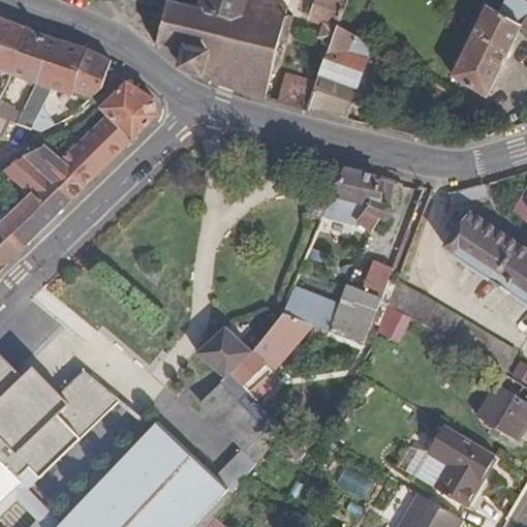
[(286,6),(264,0),(242,0),(237,14),(197,5),(176,0),(165,0),(165,2),(156,39),(183,48),(179,64),(262,96),(286,6)]
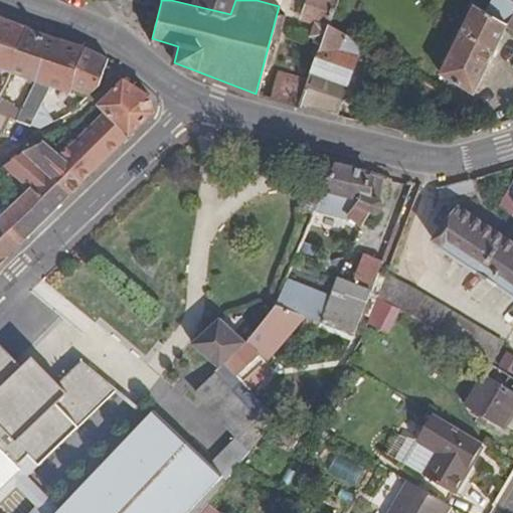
[(230,14),(235,0),(193,0),(192,5),(230,14)]
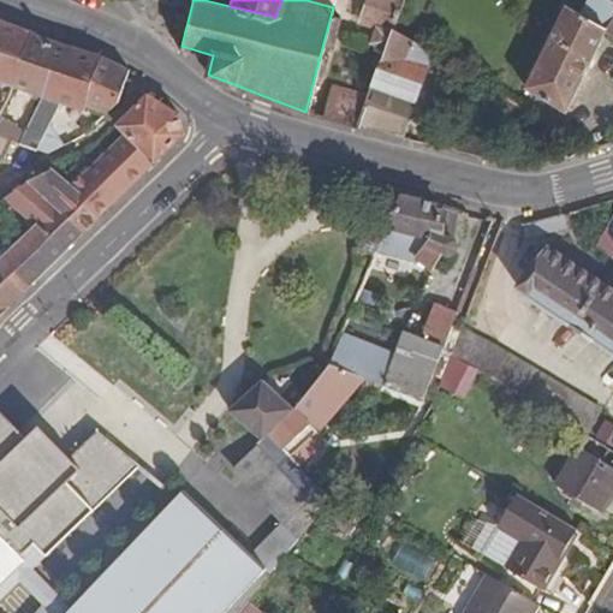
[(384,52),(392,30),(402,0),(364,0),(357,22),(373,29),(369,41),(384,52)]
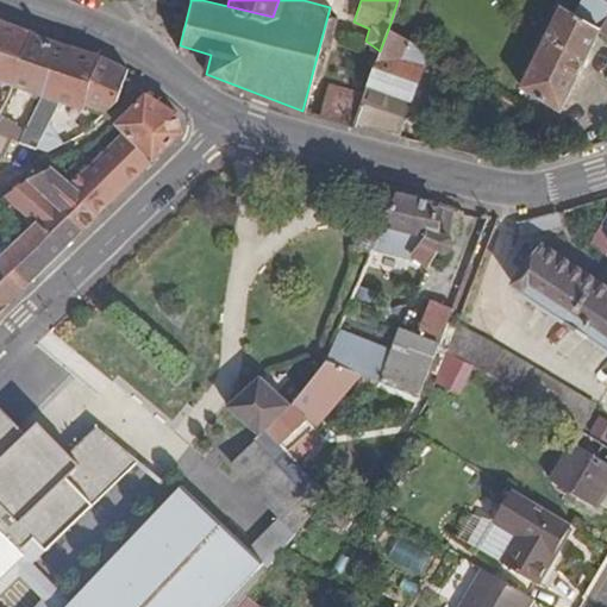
[(556,108),(601,31),(563,7),(518,86),(556,108)]
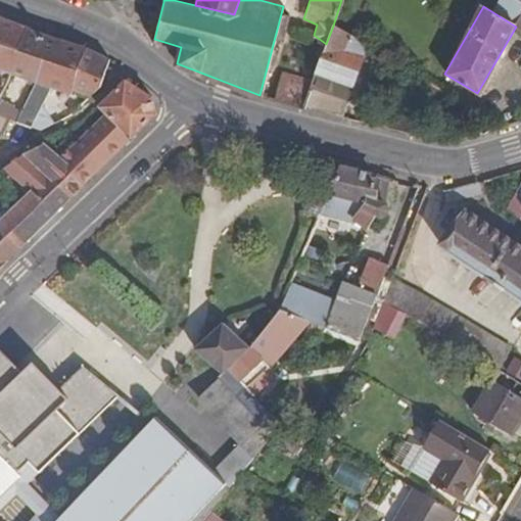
[(0,70),(9,75),(25,28),(0,18),(0,70)]
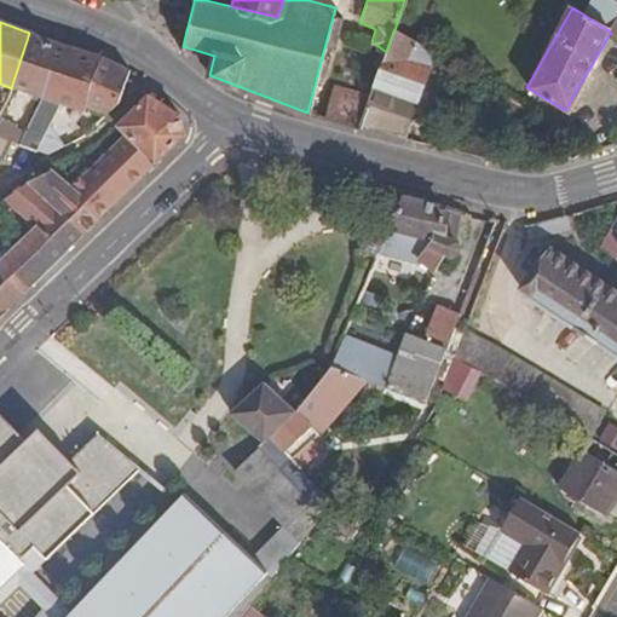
[(395,30),(386,52),(372,90),(357,127),(404,137),(433,53),(395,30)]
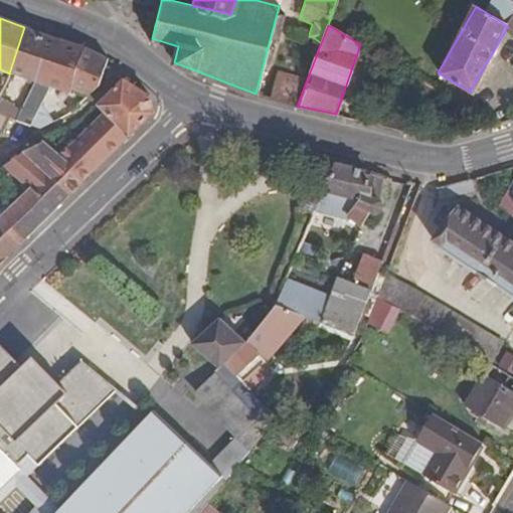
[(34,81),(52,36),(24,27),(9,73),(34,81)]
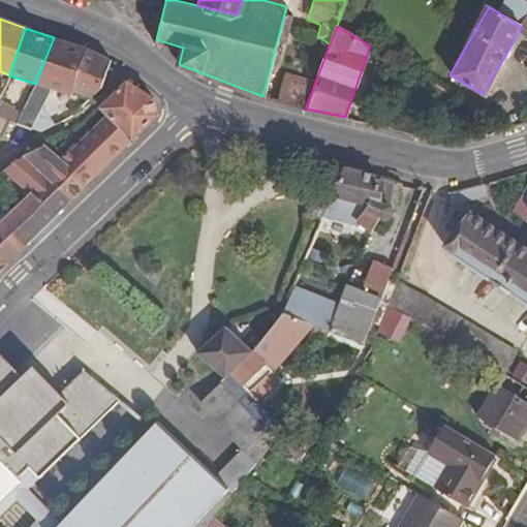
[(98,91),(110,60),(83,48),(54,37),(35,84),(13,124),(29,128),(52,90),(69,96),(71,93),(89,99),(98,91)]
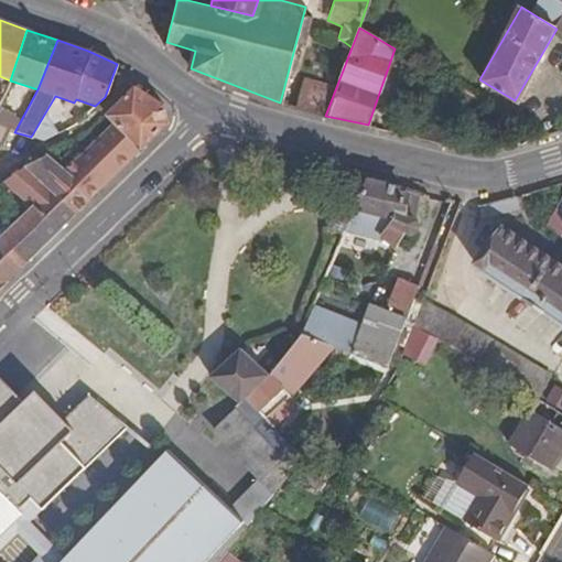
[(295,107),(325,116),(338,82),(304,72),(295,107)]
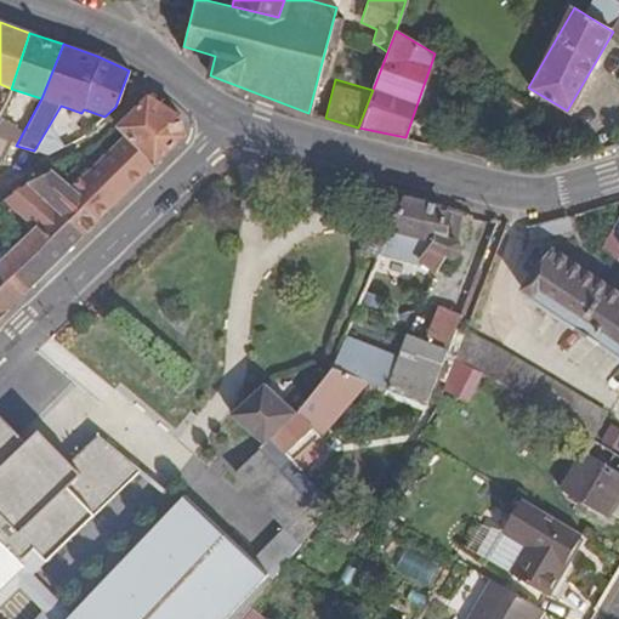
[(123,135),(153,165),(185,134),(179,112),(149,96),(117,128),(123,135)]
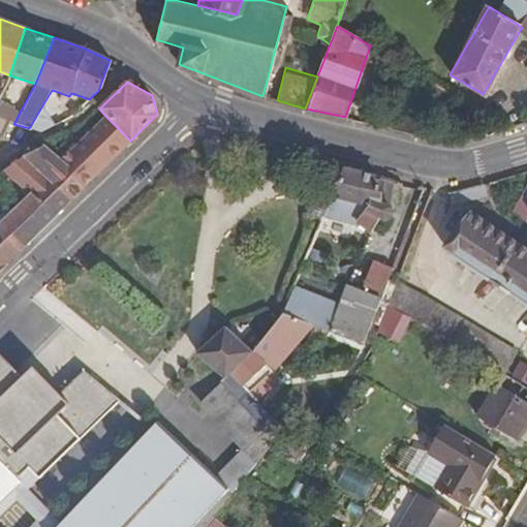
[(0,136),(8,122),(17,105),(0,96),(0,136)]
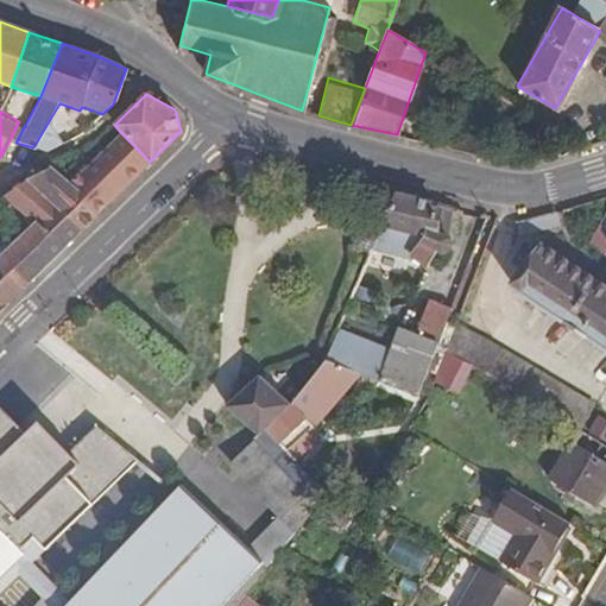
[(150,162),(120,132),(95,156),(125,185),(150,162)]
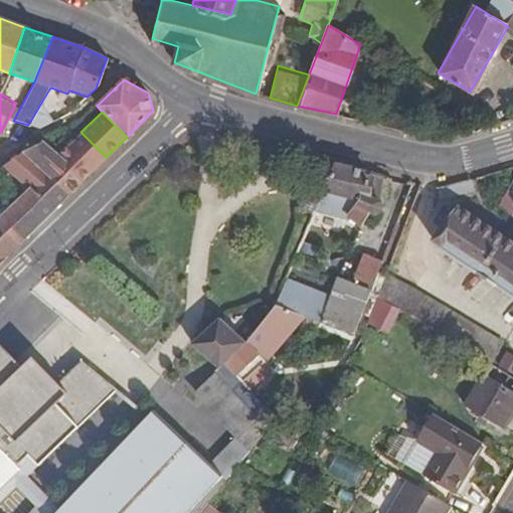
[(69,193),(106,157),(80,132),(59,154),(40,141),(24,151),(69,193)]
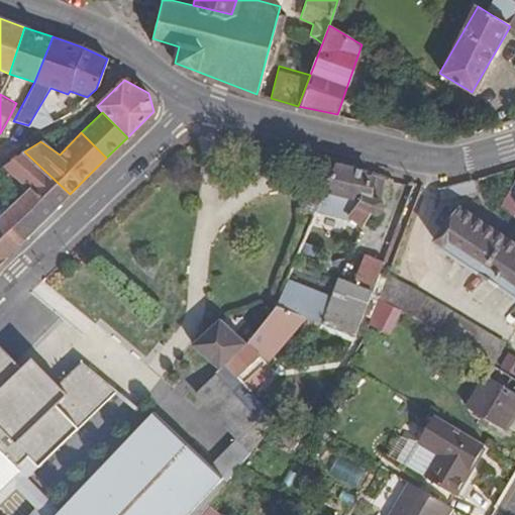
[(0,234),(13,250),(70,194),(24,151),(2,167),(26,189),(0,213),(0,234)]
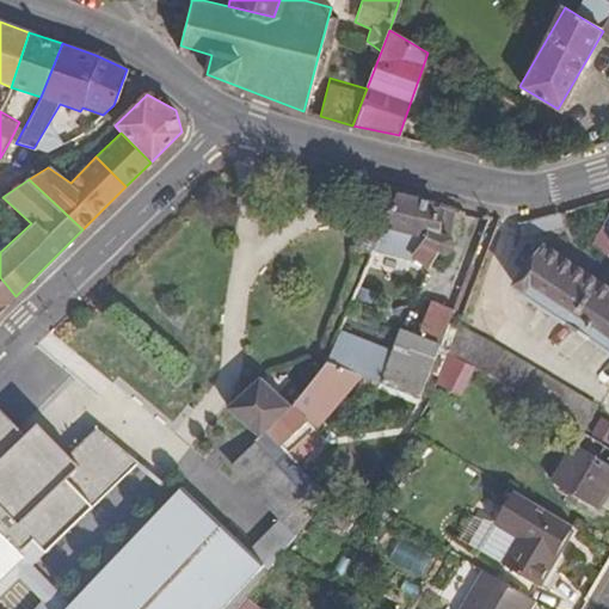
[(395,194),(380,228),(373,246),(411,256),(429,264),(436,251),(443,254),(450,252),(454,244),(451,237),(440,232),(443,207),(395,194)]
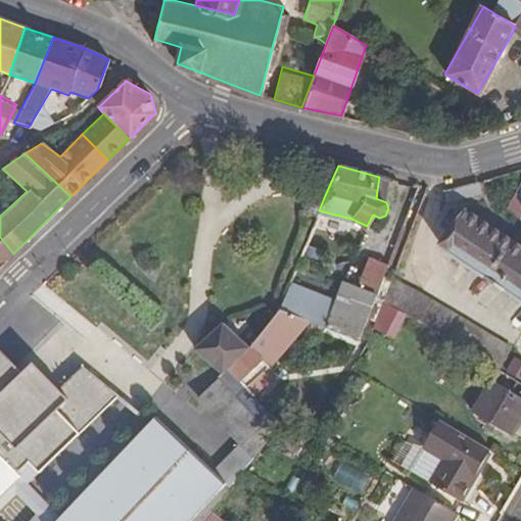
[(479,191),(476,183),(455,187),(458,198),(479,191)]
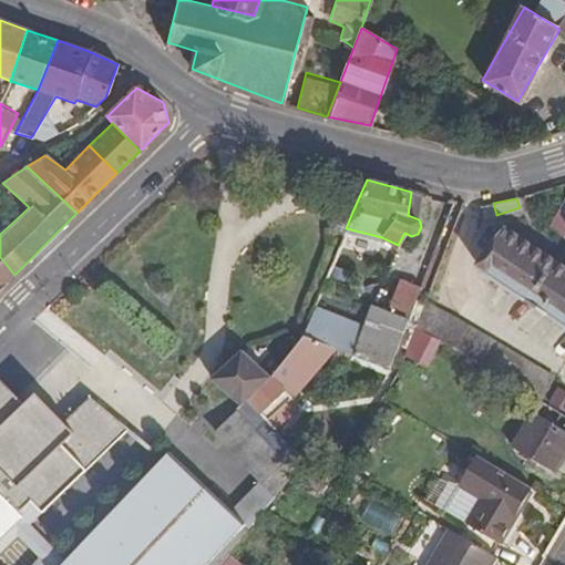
[(342,235),(346,228),(352,212),(337,205),(327,228),(342,235)]
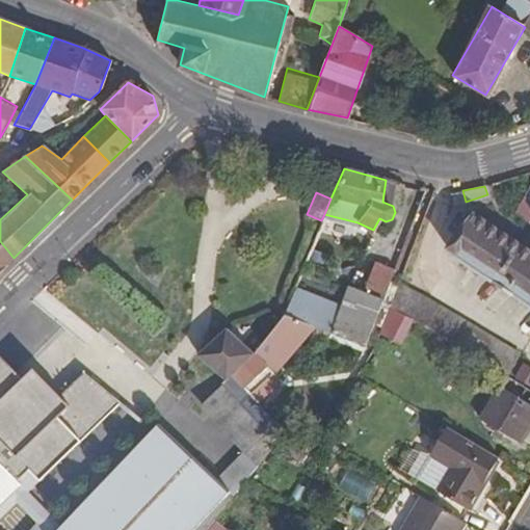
[(529,252),(522,246),(470,213),(446,246),(458,255),(456,257),(529,305),(529,252)]
